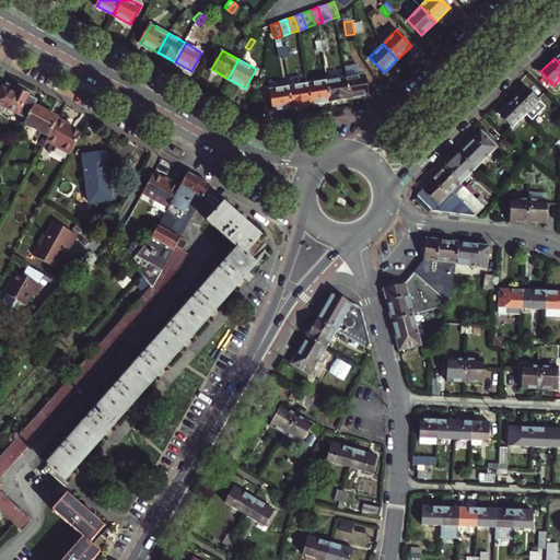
[(360,62),(347,66),(348,74),(362,72),(360,62)]
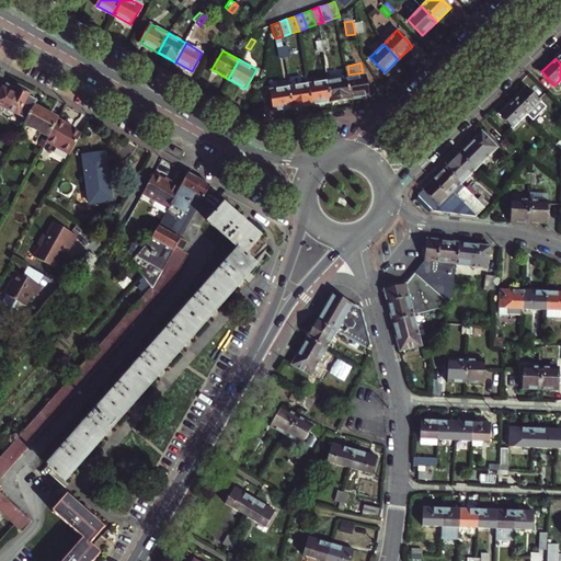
[(366,75),(347,78),(351,99),(369,96),(366,75)]
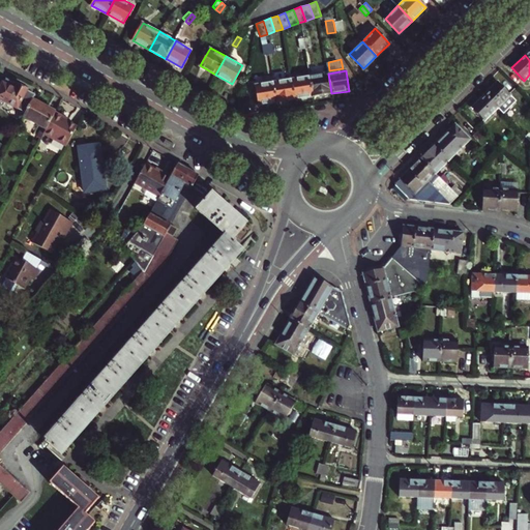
[(328,74),(310,77),(313,96),(331,93),(328,74)]
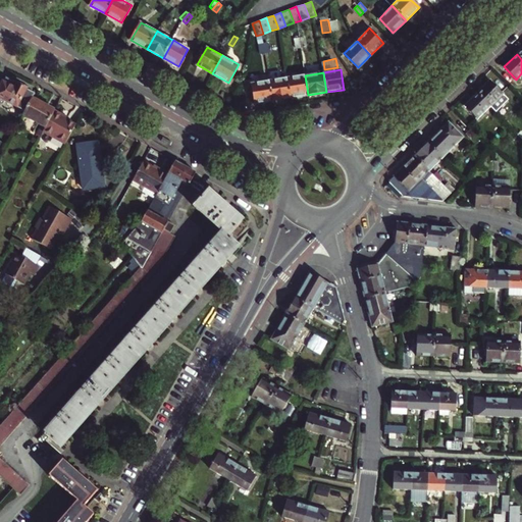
[(305,75),(286,77),(290,98),(308,95),(305,75)]
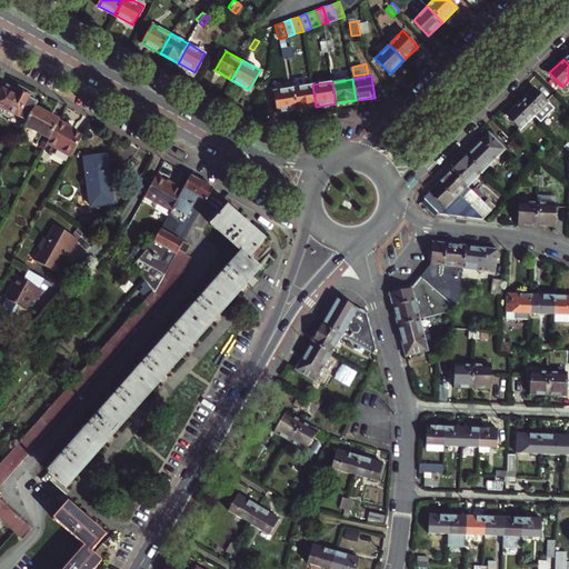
[(35,107),(38,102),(6,85),(0,93),(0,107),(27,122),(35,107)]
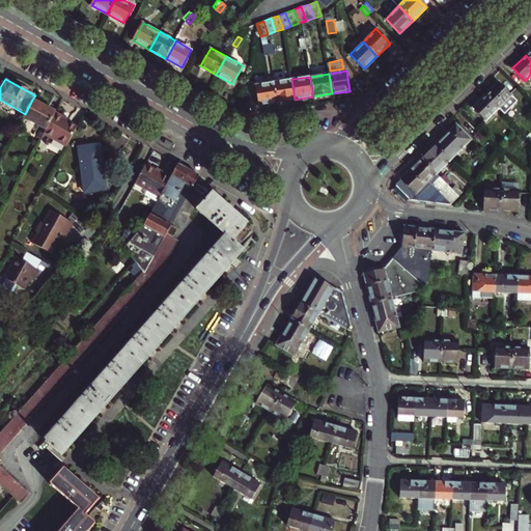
[(273,82),(276,103),(295,100),(291,79),(273,82)]
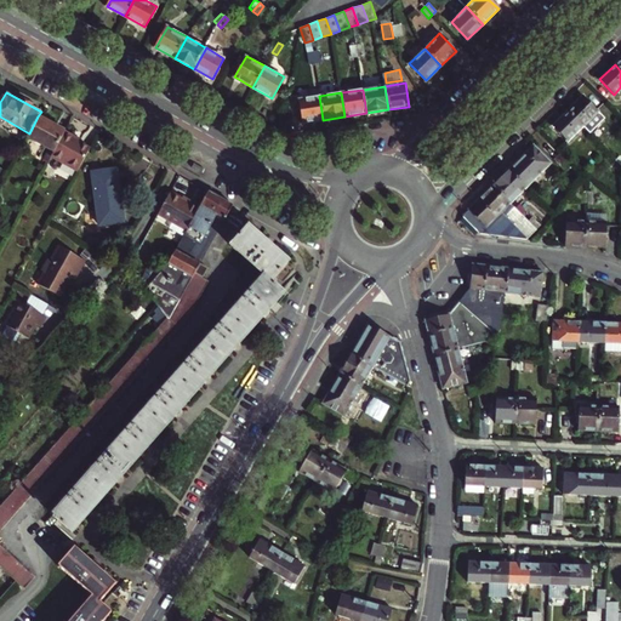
[(303,123),(323,120),(319,96),(298,100),(303,123)]
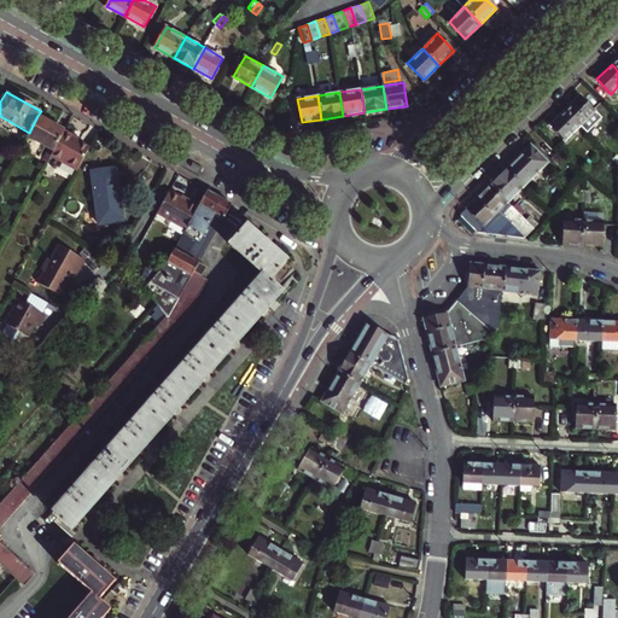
[(579,95),(565,110),(579,126),(595,110),(579,95)]
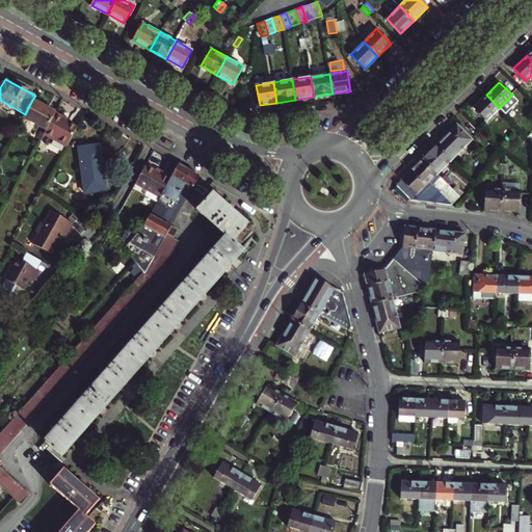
[(485,121),(499,108),(486,95),(473,108),(485,121)]
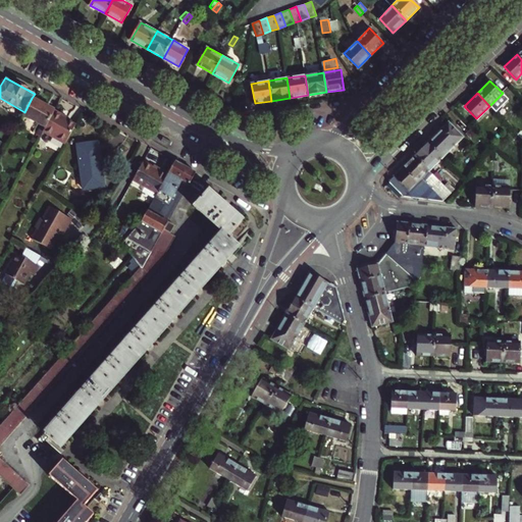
[(55,111),(32,98),(24,112),(22,115),(45,128),(55,111)]
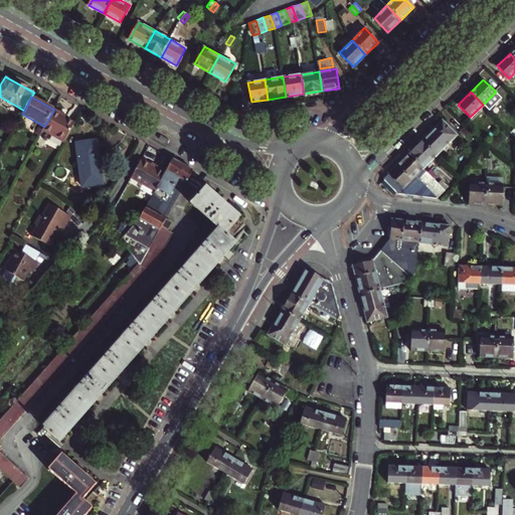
[(61,114),(54,110),(44,127),(66,139),(75,123),(61,115),(61,114)]
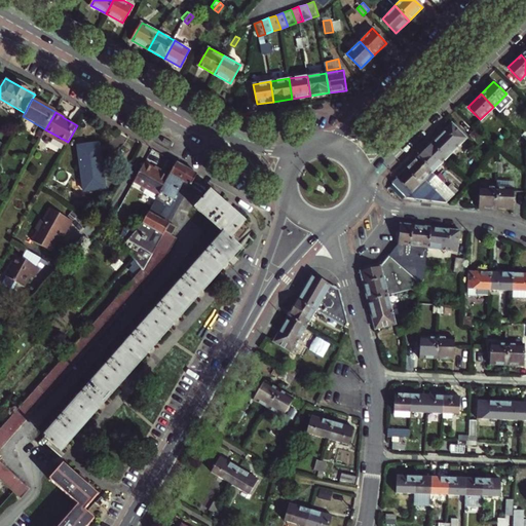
[(451,123),(430,144),(445,158),(466,138),(451,123)]
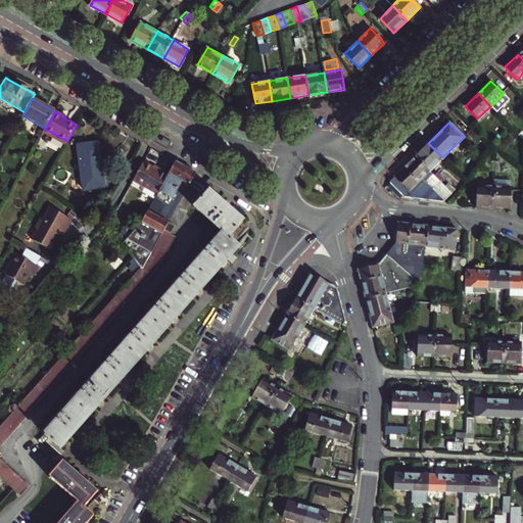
[(482,137),(473,128),(467,133),(476,143),(482,137)]
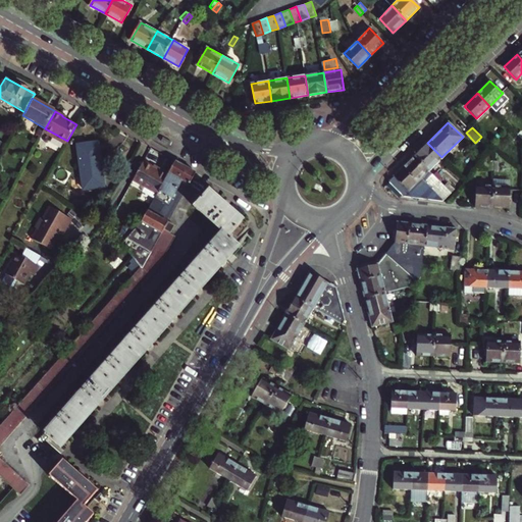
[(76,144),(84,188),(104,185),(97,140),(76,144)]
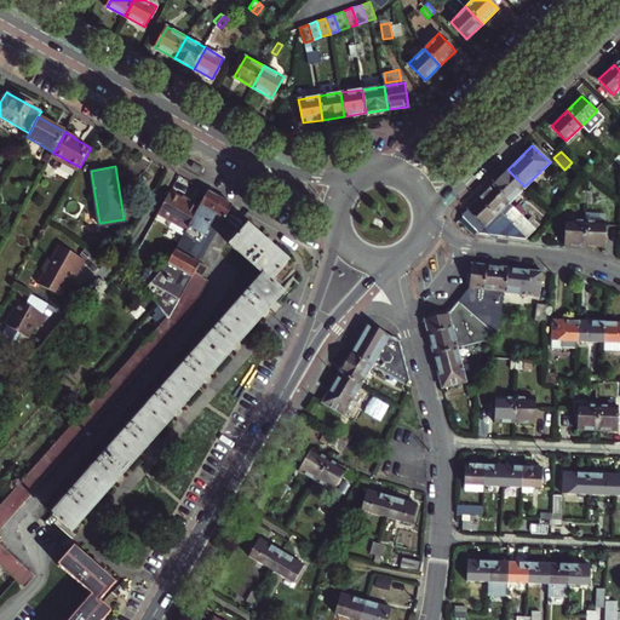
[(524,187),(507,170),(493,184),(535,229),(545,219),(520,193),(524,187)]
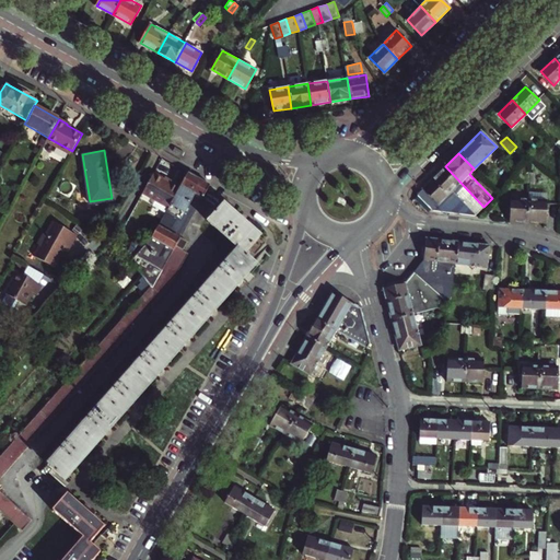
[(483,207),(445,166),(422,188),(443,185),(448,193),(456,186),(459,190),(456,195),(475,214),(483,207)]
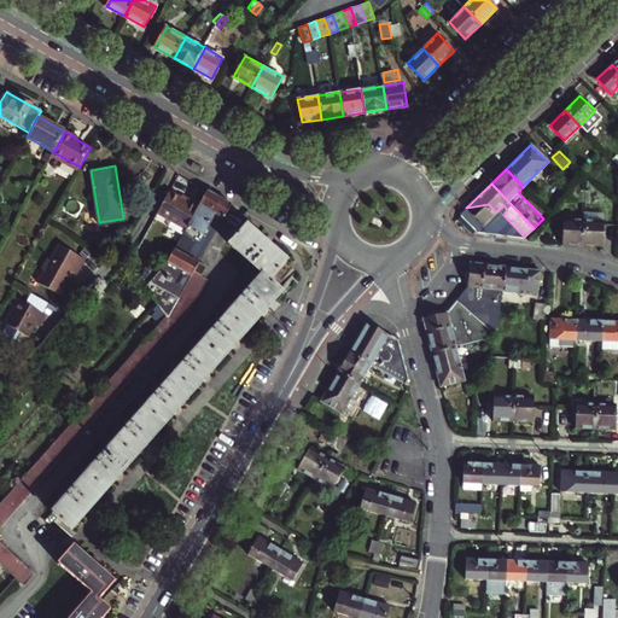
[(567,200),(584,202),(584,191),(579,190),(579,184),(571,184),(569,187),(567,200)]
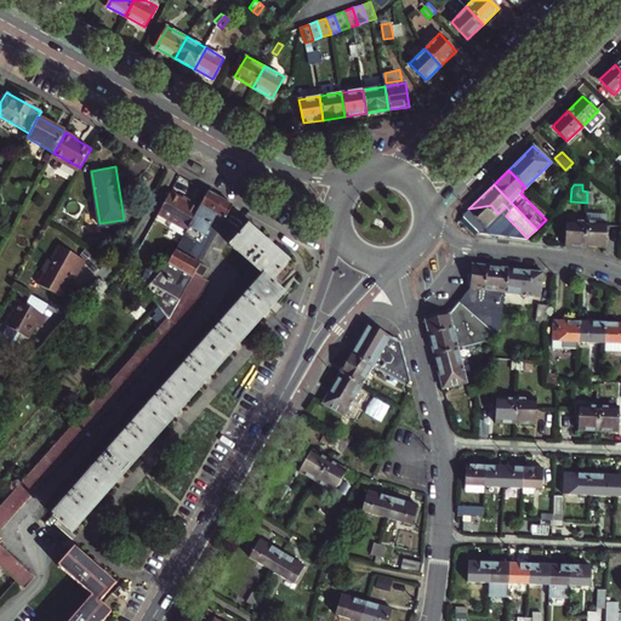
[(233,205),(209,192),(201,205),(187,231),(167,265),(143,290),(144,291),(157,306),(157,307),(154,311),(157,313),(152,319),(159,325),(166,318),(167,319),(171,313),(176,307),(180,298),(184,290),(189,281),(194,274),(199,265),(233,205)]
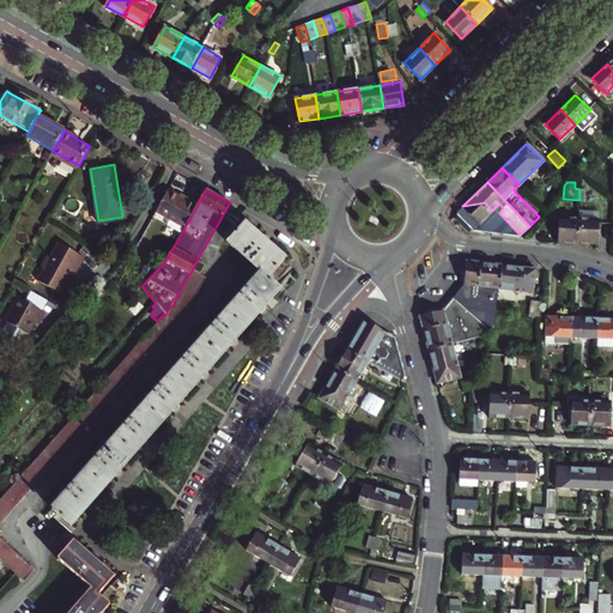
[(184,228),(199,202),(188,198),(187,200),(168,189),(156,212),(184,228)]
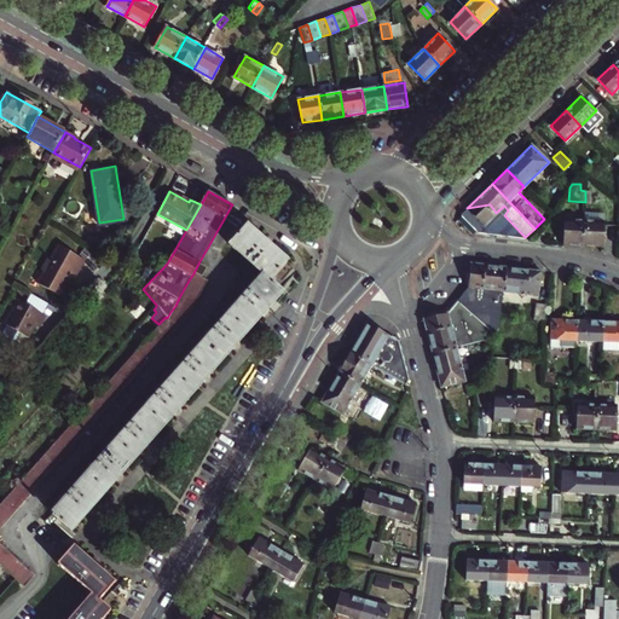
[(565,219),(563,244),(584,246),(584,220),(565,219)]
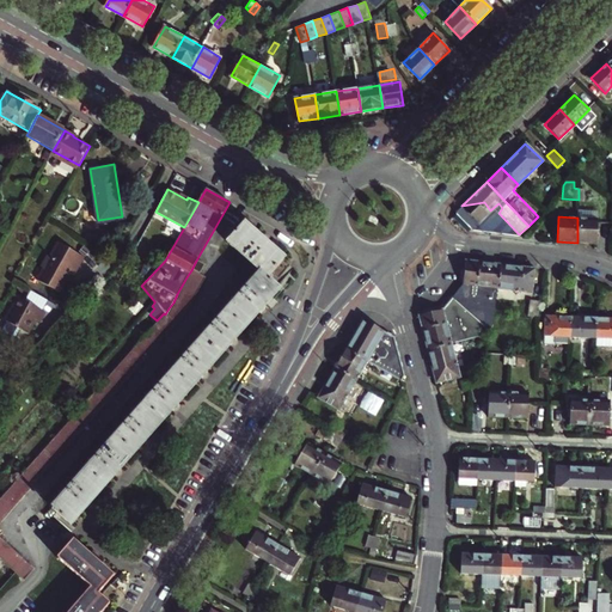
[(597,244),(598,218),(577,218),(577,243),(597,244)]
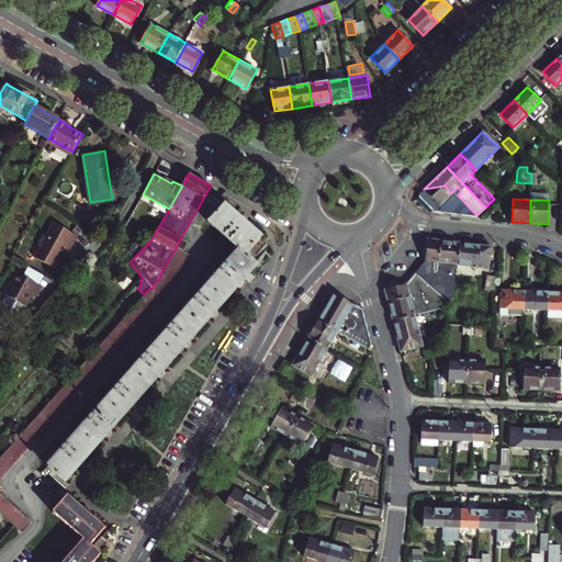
[(108,397),(47,467),(64,481),(92,448),(256,265),(245,255),(260,238),(224,206),(209,223),(239,250),(108,397)]
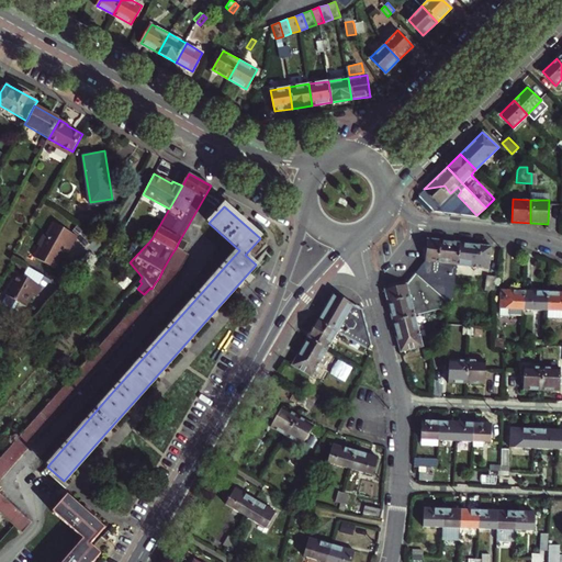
[(54,269),(60,257),(66,247),(69,249),(74,243),(76,236),(53,223),(49,229),(45,236),(43,235),(36,246),(38,246),(33,258),(54,269)]
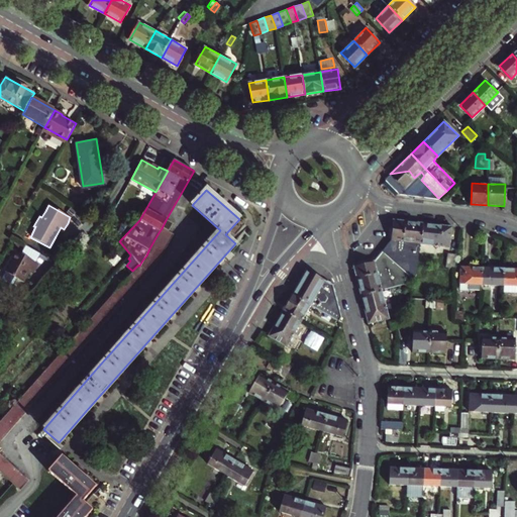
[(173,223),(166,220),(162,228),(168,231),(173,223)]
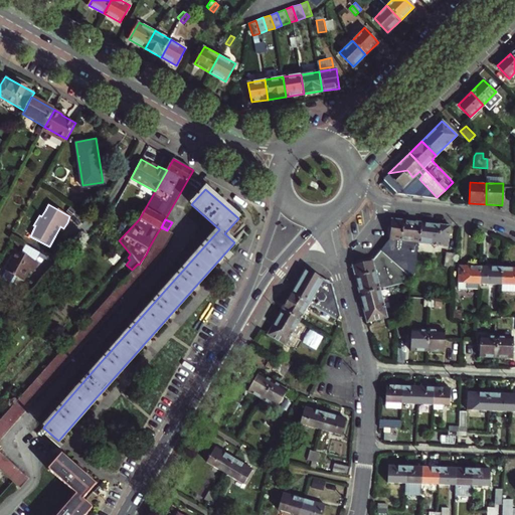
[(414,273),(417,243),(419,222),(390,219),(389,240),(381,248),(405,271),(408,267),(414,273)]
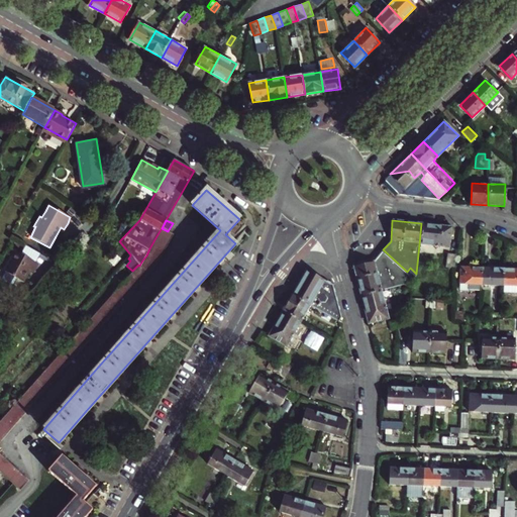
[(421,223),(419,244),(449,247),(451,226),(421,223)]
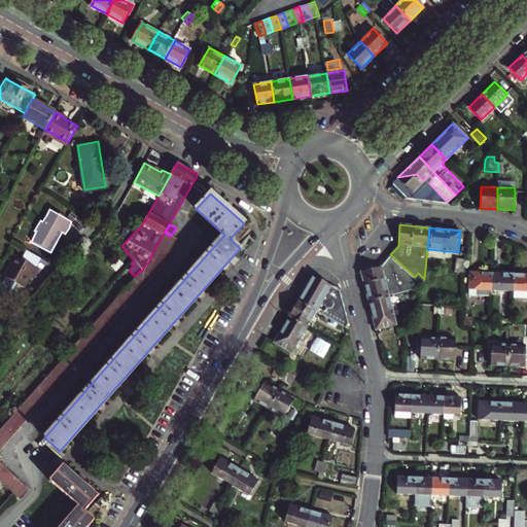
[(176,239),(171,236),(165,233),(161,239),(156,246),(152,253),(149,260),(145,266),(142,271),(141,270),(135,276),(131,282),(125,288),(119,293),(114,301),(109,307),(104,312),(99,318),(94,324),(88,330),(83,336),(77,342),(72,348),(67,354),(63,358),(62,360),(56,366),(51,372),(46,378),(41,384),(35,389),(30,395),(25,401),(19,408),(14,414),(9,420),(3,426),(0,429),(0,482),(2,484),(8,489),(12,493),(13,494),(21,500),(30,489),(24,484),(18,479),(11,473),(6,468),(0,462),(0,450),(4,447),(8,441),(13,435),(20,428),(25,423),(30,417),(35,412),(41,405),(45,399),(51,393),(57,387),(62,381),(67,376),(72,370),(78,363),(83,357),(88,351),(94,346),(98,340),(103,335),(109,327),(114,321),(119,316),(126,310),(131,304),(136,297),(141,291),(146,286),(151,280),(157,273),(160,271),(162,267),(165,260),(169,252),(173,245),(176,239)]
